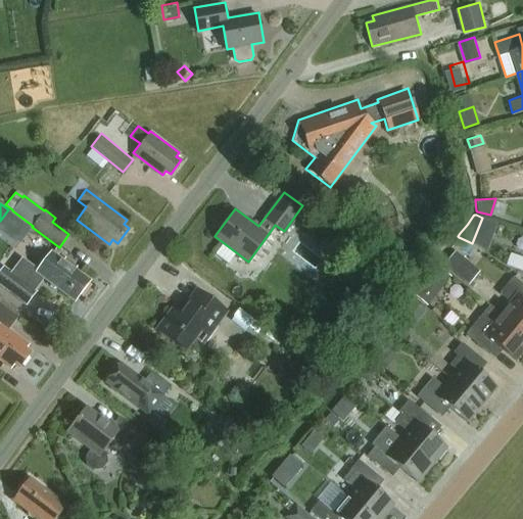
[(448,260),(473,279),(484,265),(459,245),(448,260)]
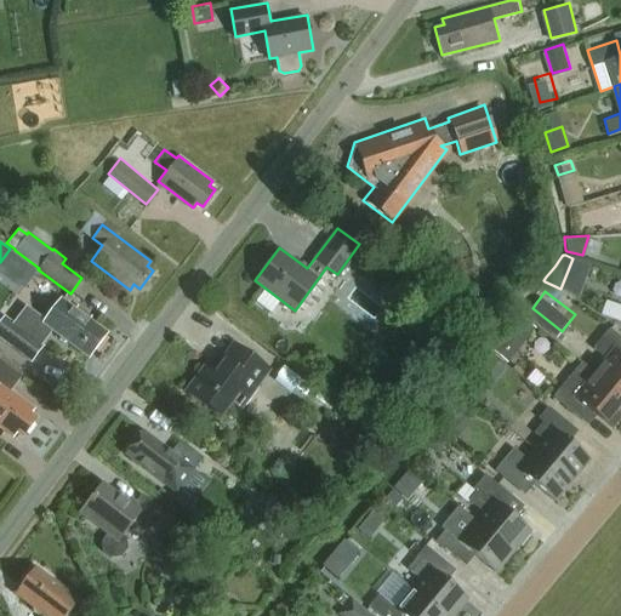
[(107,331),(61,296),(44,318),(27,304),(15,321),(5,314),(0,320),(0,334),(32,359),(44,343),(41,342),(52,328),(89,355),(107,331)]
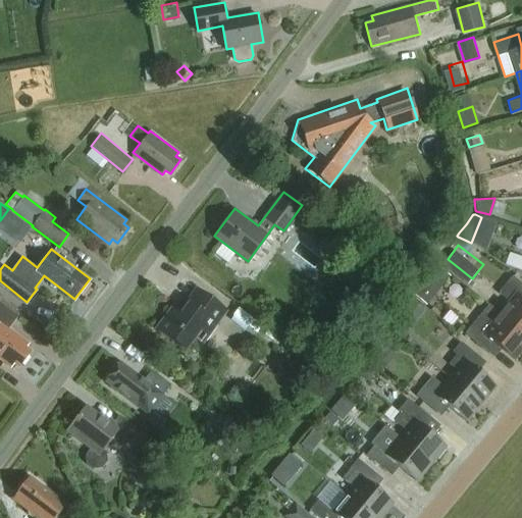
[(521,280),(513,273),(499,290),(511,299),(501,311),(521,328),(521,280)]
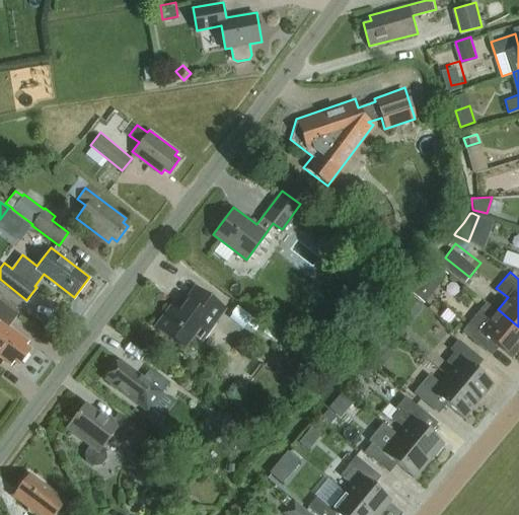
[(171,304),(155,325),(184,348),(194,335),(200,326),(207,333),(215,321),(210,317),(220,304),(195,285),(177,309),(171,304)]
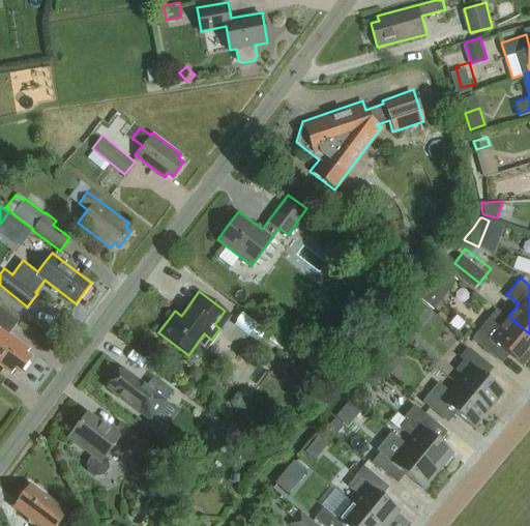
[(0,307),(0,363),(11,373),(15,368),(21,372),(32,356),(26,352),(29,348),(1,326),(9,314),(0,307)]
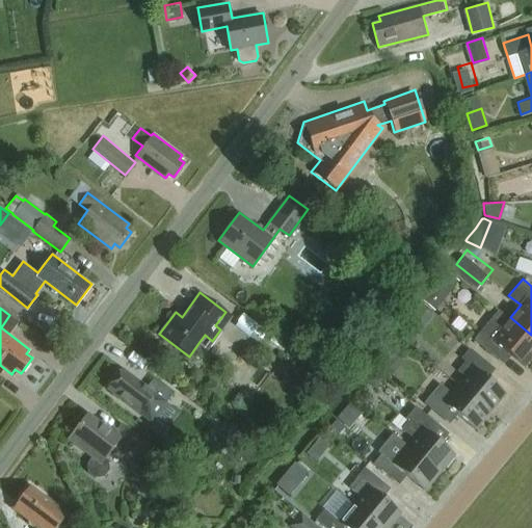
[(488,320),(474,337),(497,355),(504,346),(526,365),(531,357),(531,335),(510,317),(499,308),(488,320)]
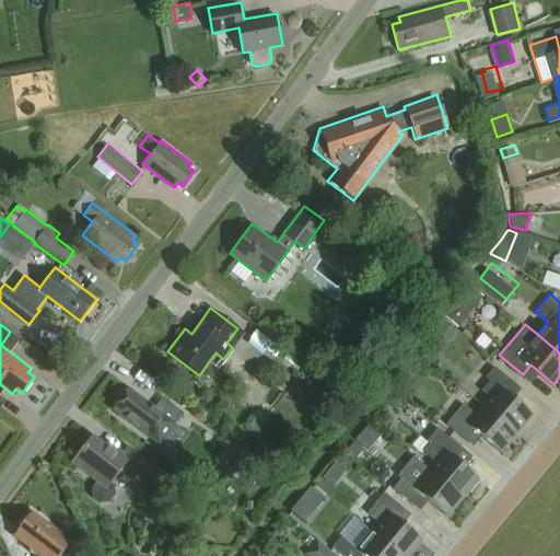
[(508,392),(516,382),(496,366),(487,375),(490,379),(482,389),(491,396),(485,404),(515,430),(531,412),(508,392)]
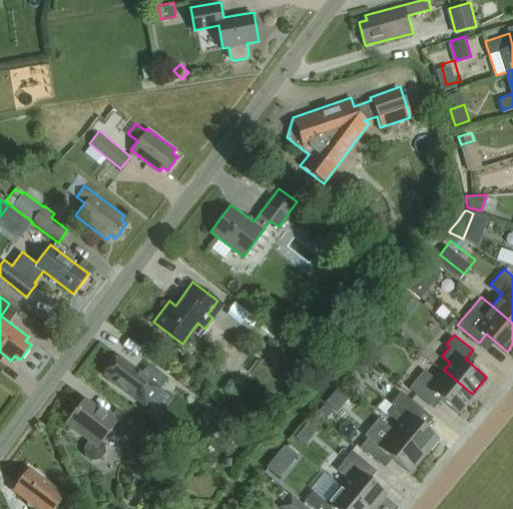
[(141,372),(122,358),(117,354),(103,373),(146,406),(168,376),(149,362),(141,372)]
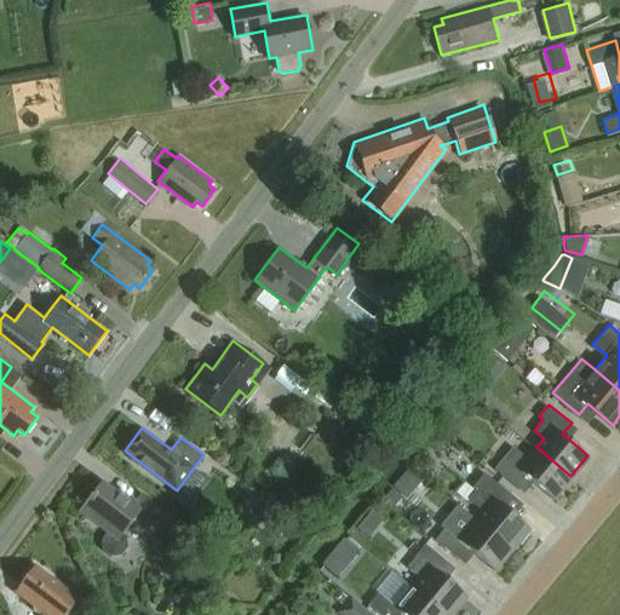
[(570,476),(537,447),(528,457),(514,444),(495,467),(524,492),(534,481),(554,496),(570,476)]
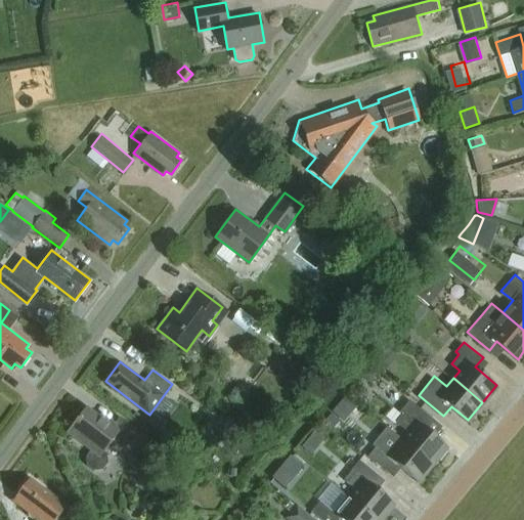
[(354,382),(348,390),(363,403),(370,395),(354,382)]
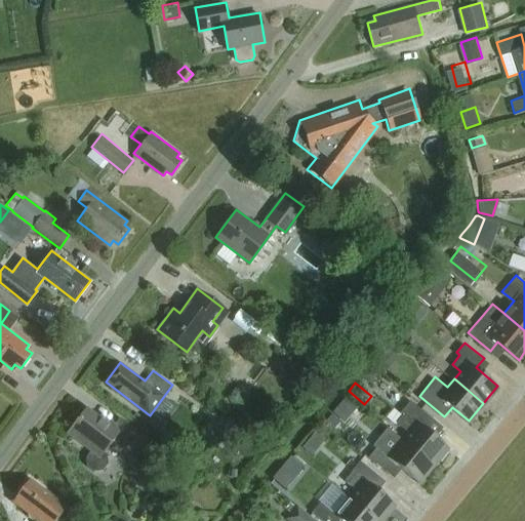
[(433,463),(447,445),(432,432),(439,424),(410,400),(400,412),(403,414),(397,422),(409,432),(404,439),(433,463)]
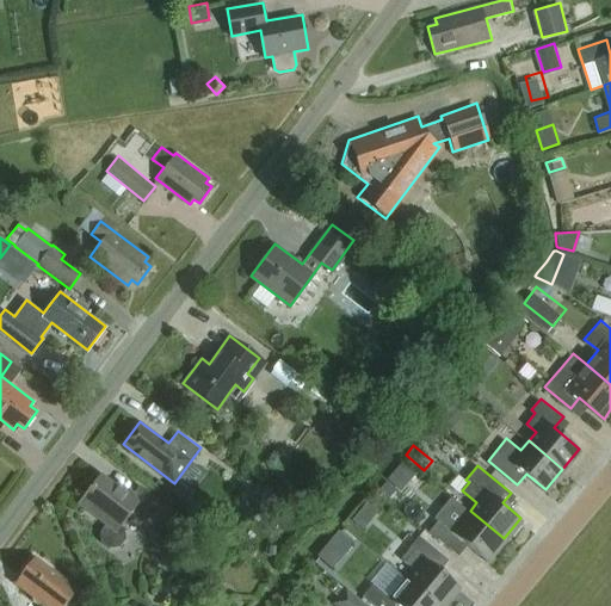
[(140,484),(131,495),(102,472),(79,502),(105,521),(100,529),(100,538),(109,545),(119,544),(125,536),(124,525),(122,523),(131,511),(143,519),(149,511),(154,514),(162,502),(140,484)]
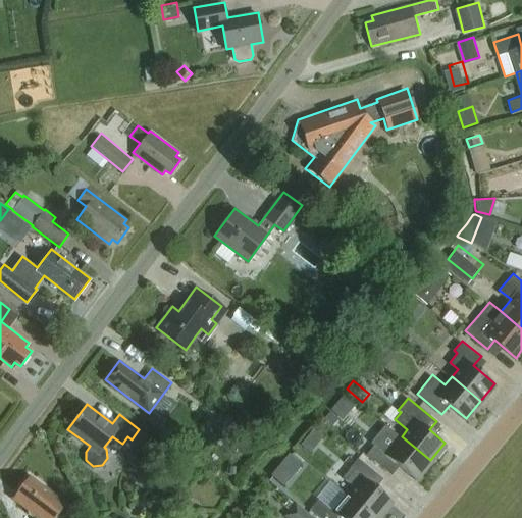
[(329,409),(322,418),(330,425),(338,416),(329,409)]
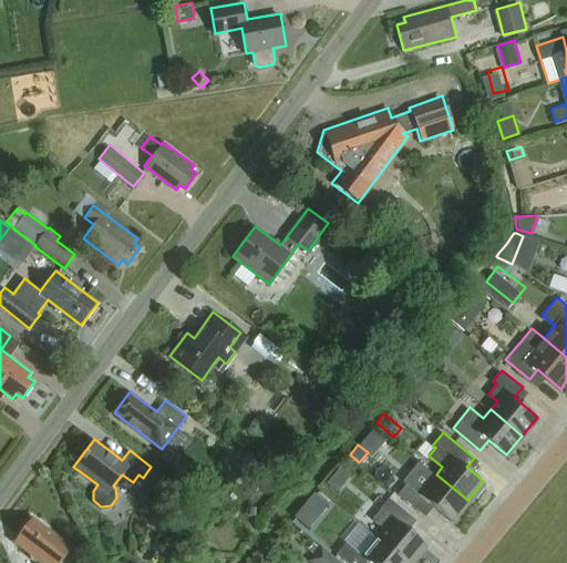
[(241,449),(232,463),(243,471),(253,458),(241,449)]
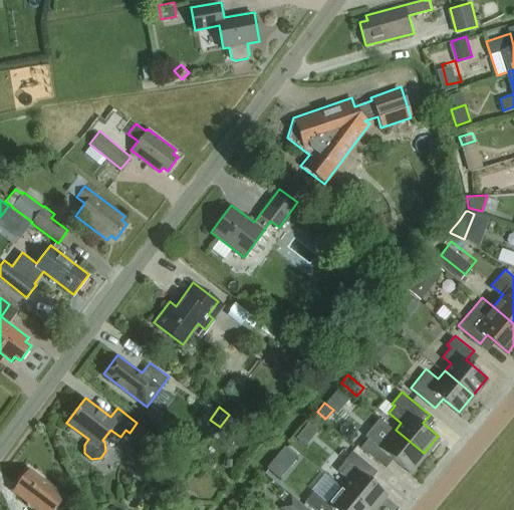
[(383,449),(394,457),(410,470),(424,453),(396,430),(389,438),(376,428),(361,446),(375,458),(383,449)]
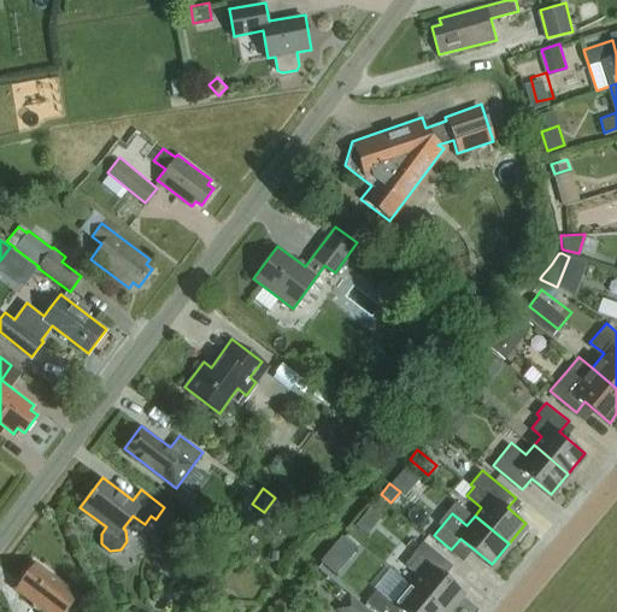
[(446,611),(463,590),(438,570),(447,559),(423,539),(413,551),(421,555),(429,563),(419,574),(412,583),(446,611)]
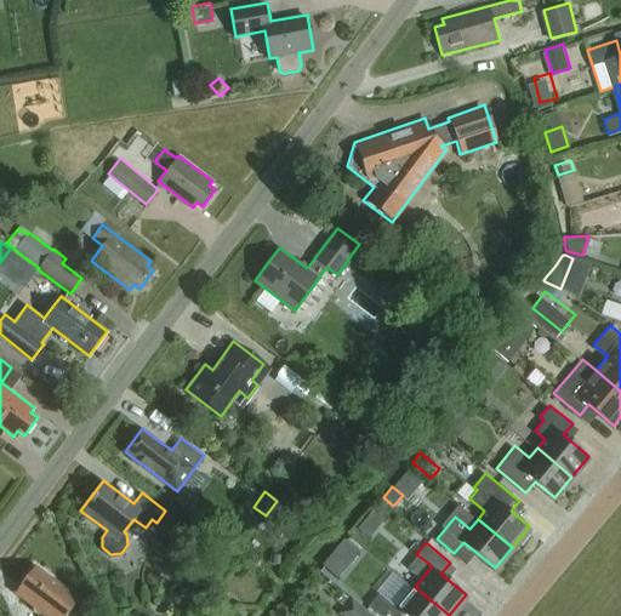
[(416,554),(406,565),(422,577),(432,566),(423,559),(416,554)]
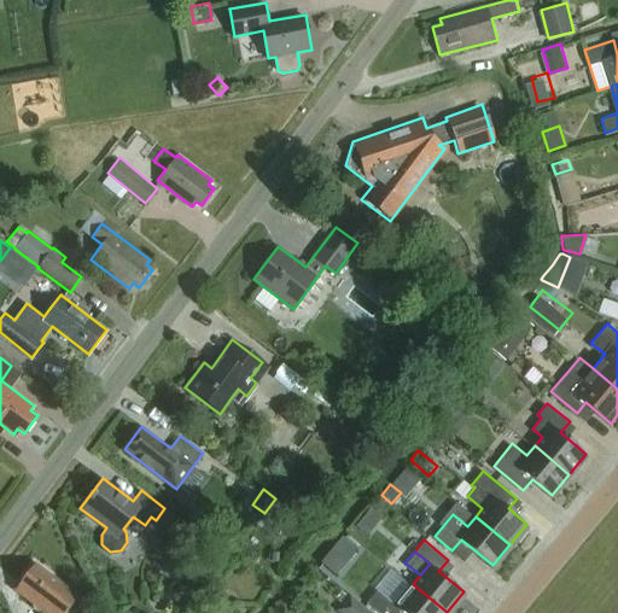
[(88,612),(94,607),(34,562),(15,589),(47,612),(65,612),(66,612),(88,612)]
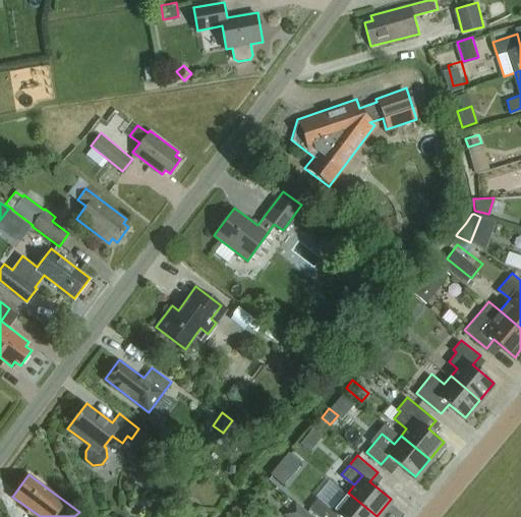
[(342,516),(375,516),(377,516),(348,493),(334,509),(317,497),(309,506),(323,516),(340,516),(341,516),(342,516)]
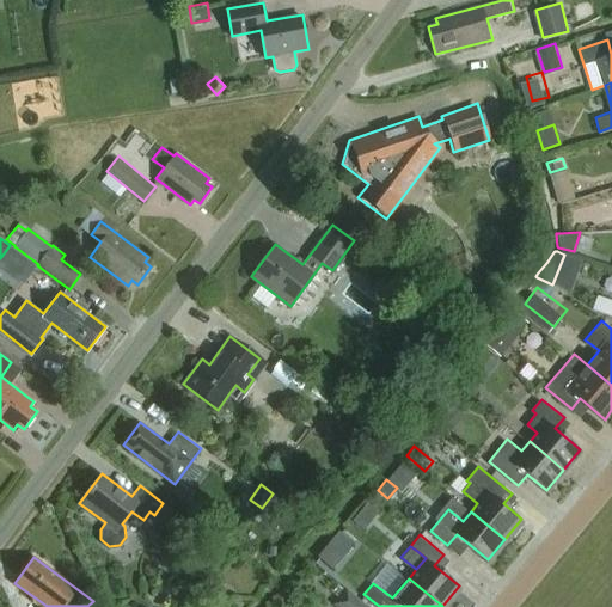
[(346,584),(334,600),(341,606),(363,606),(367,604),(346,584)]
